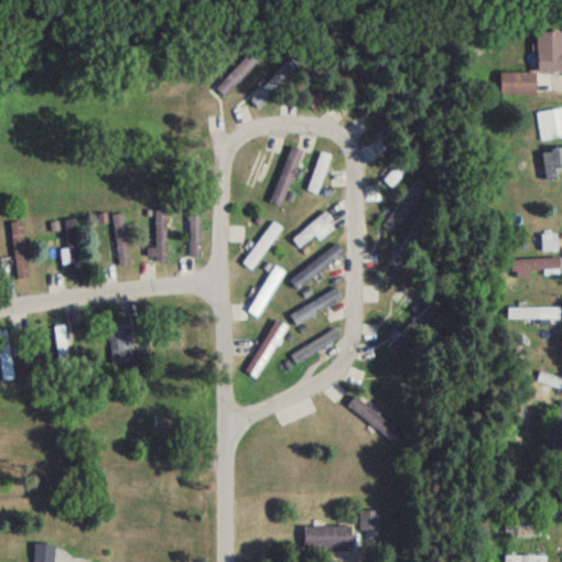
[(537,72),(499,73),(500,95),(537,95),(537,73),(561,72),(561,31),(537,31),(537,72)]
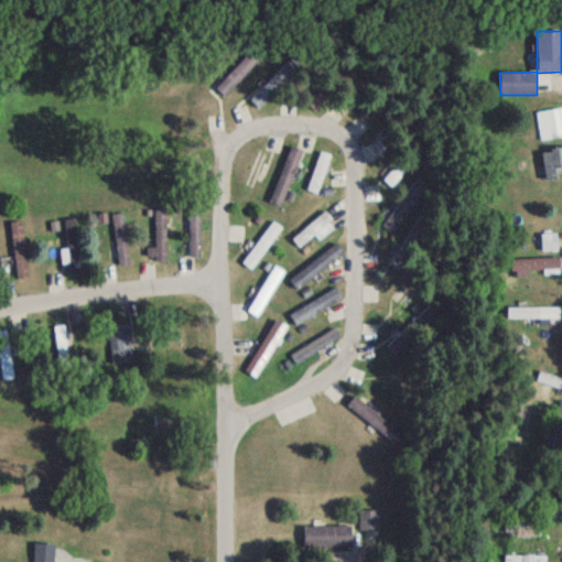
[(540,140),(561,137),(561,109),(537,112),(540,140)]
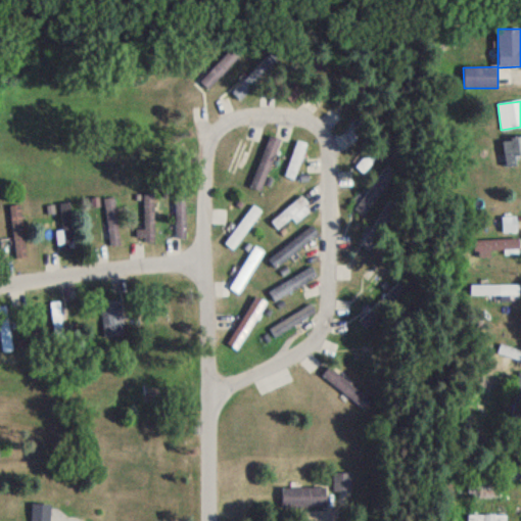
[(517,167),(517,157),(520,156),(520,136),(505,137),(505,167),(517,167)]
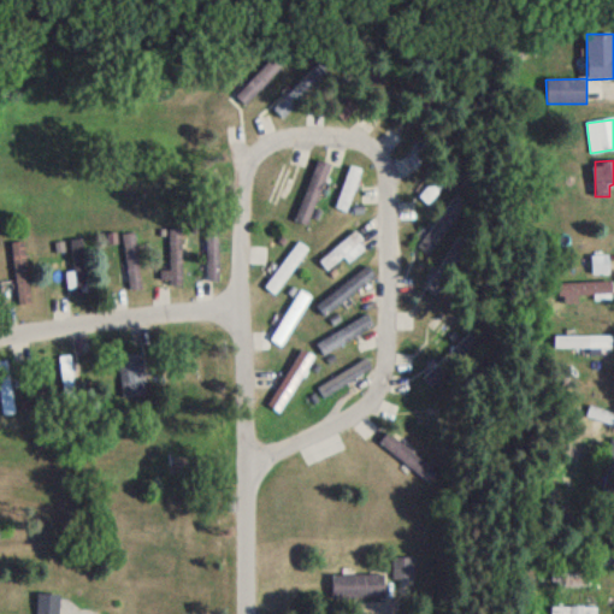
[(331,166),(318,161),(295,222),(308,226),(331,166)]
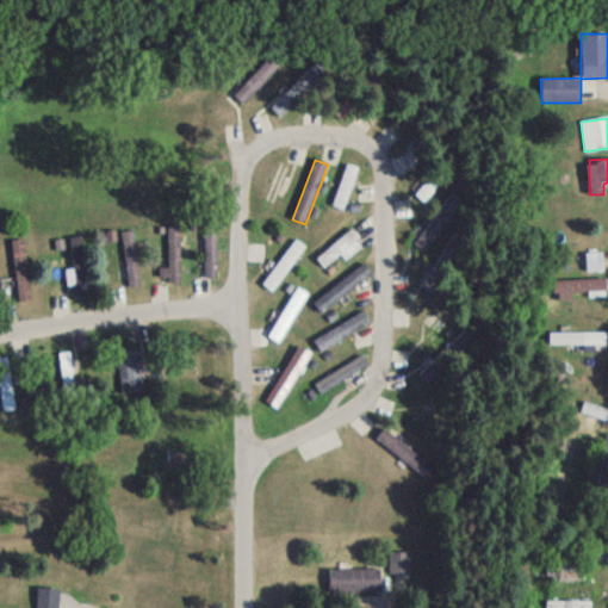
[(259,210),(271,216),(291,169),(280,165),(259,210)]
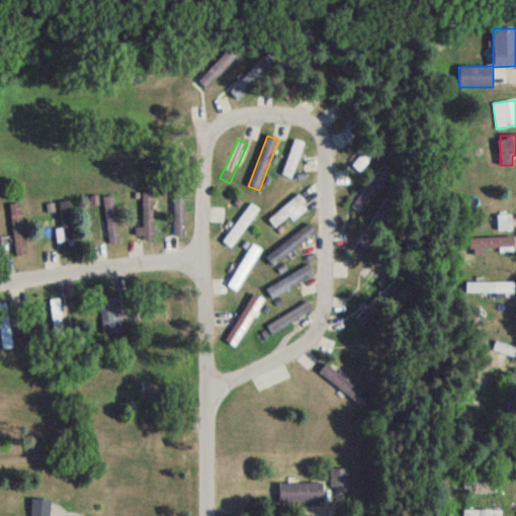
[(305,144),(295,140),(281,175),(290,178),(305,144)]
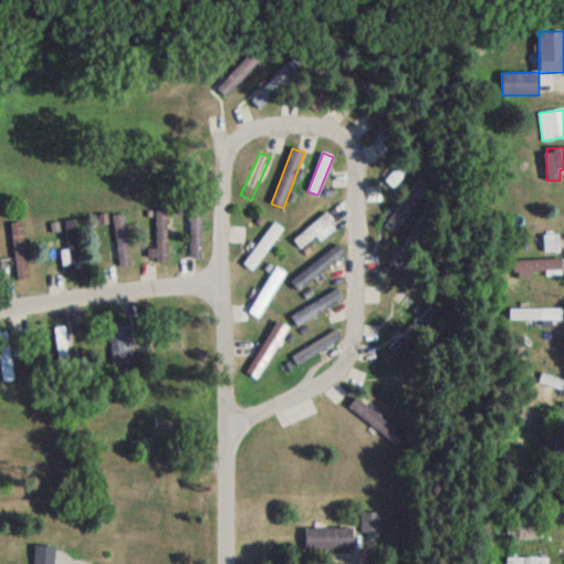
[(385,181),(394,188),(407,170),(398,164),(385,181)]
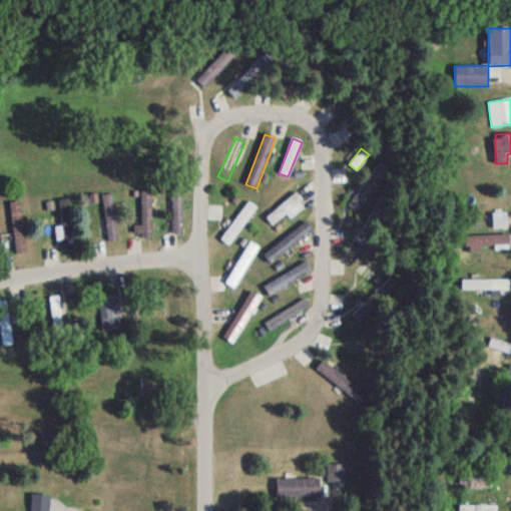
[(390,173),(382,166),(346,202),(353,210),(390,173)]
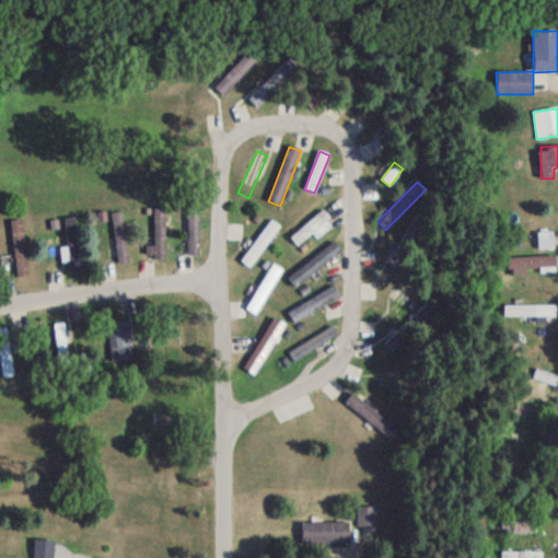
[(154,244),(146,244),(146,259),(166,259),(166,208),(154,208),(154,244)]
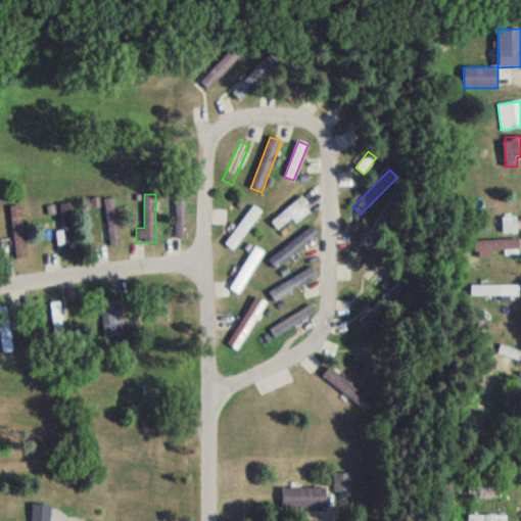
[(175,196),(175,238),(186,238),(186,196),(175,196)]
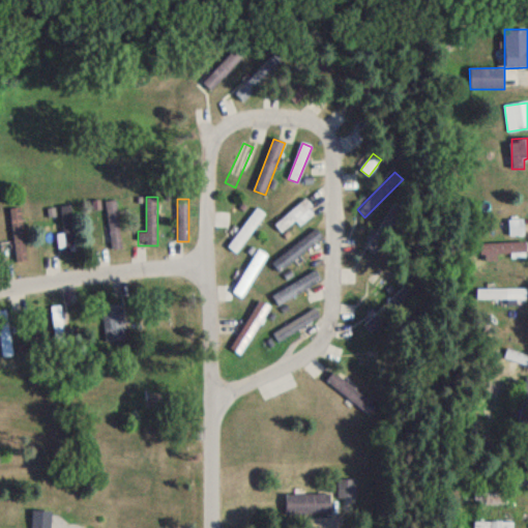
[(109,200),(109,248),(123,248),(123,200),(109,200)]
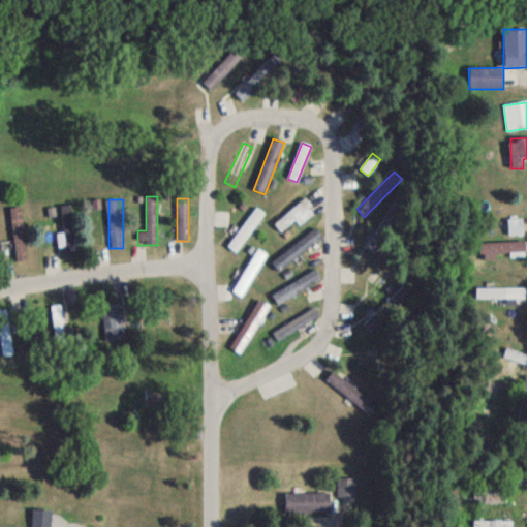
[(275,226),(282,233),(293,220),(300,226),(314,212),(302,199),(275,226)]
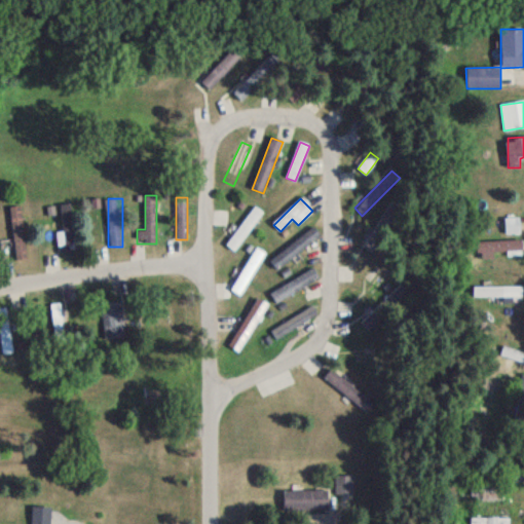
[(71,203),(61,204),(63,232),(57,232),(59,251),(74,249),(71,203)]
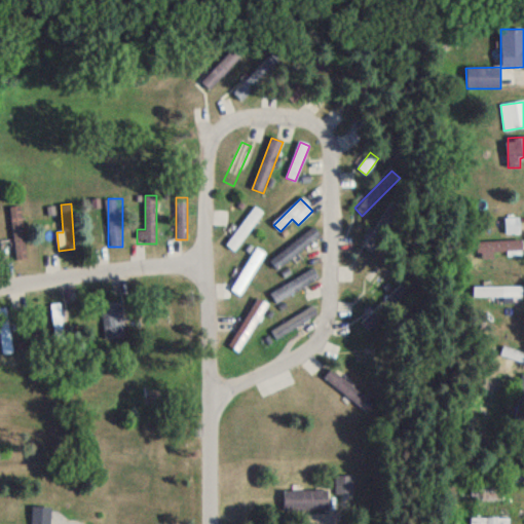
[(10,207),(14,260),(26,259),(22,206),(10,207)]
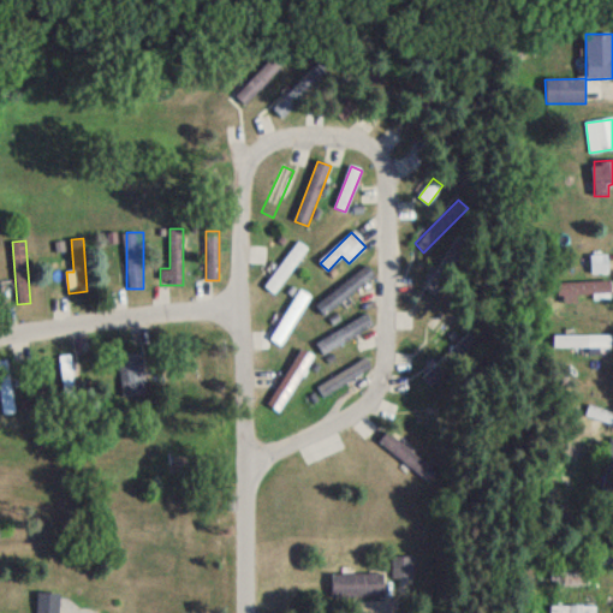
[(266,287),(274,295),(309,249),(299,242),(266,287)]
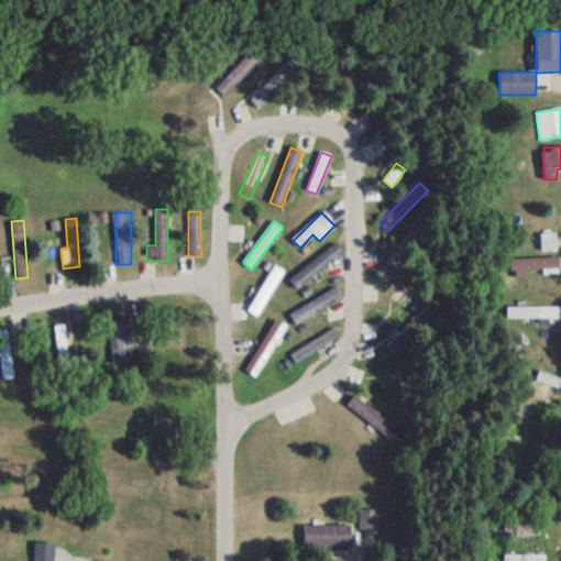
[(540,233),(540,250),(558,250),(558,233),(540,233)]
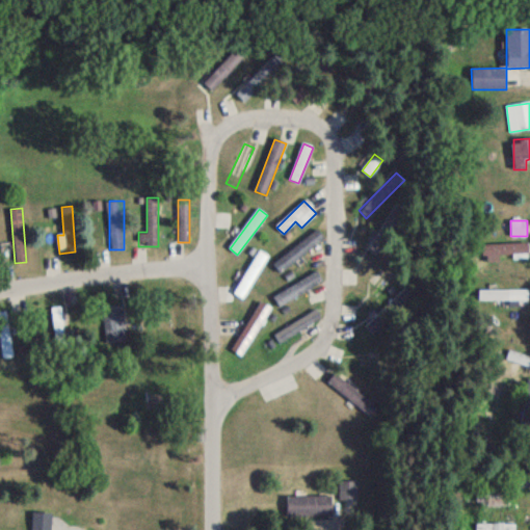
[(281,273),(325,238),(318,229),(273,265),(281,273)]
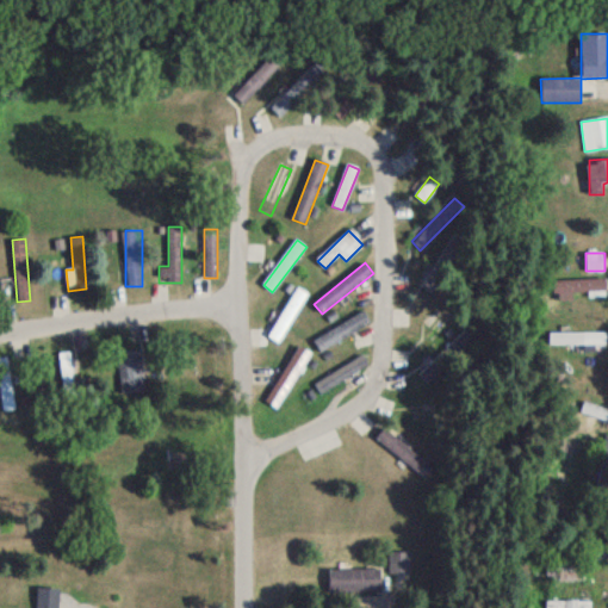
[(607,293),(607,280),(552,280),(552,293),(607,293)]
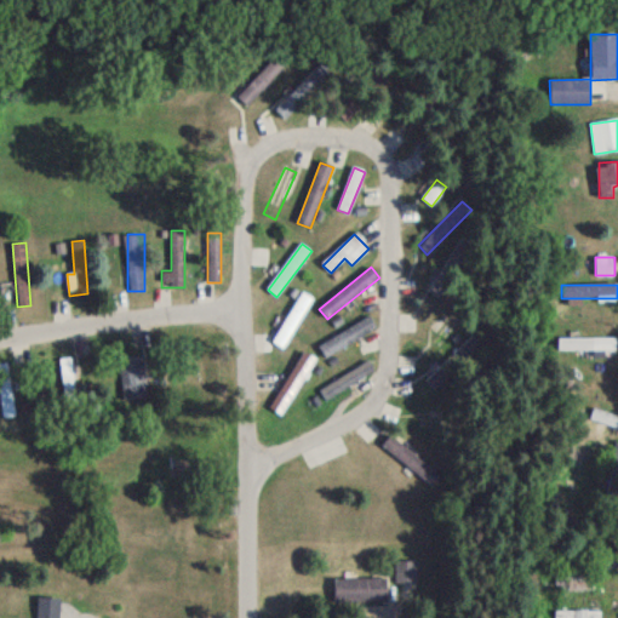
[(313,299),(303,292),(273,342),(282,348),(313,299)]
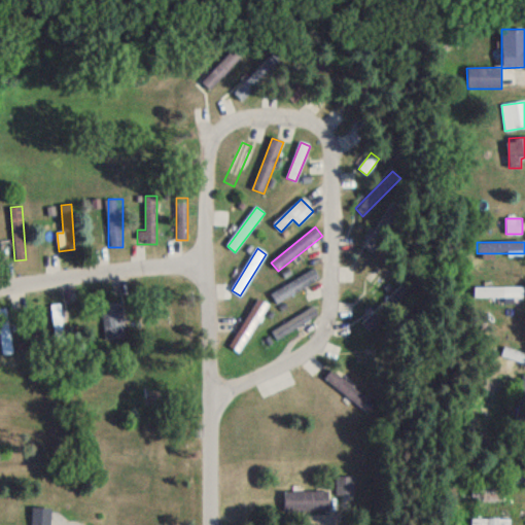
[(271,293),(277,304),(319,279),(313,269),(271,293)]
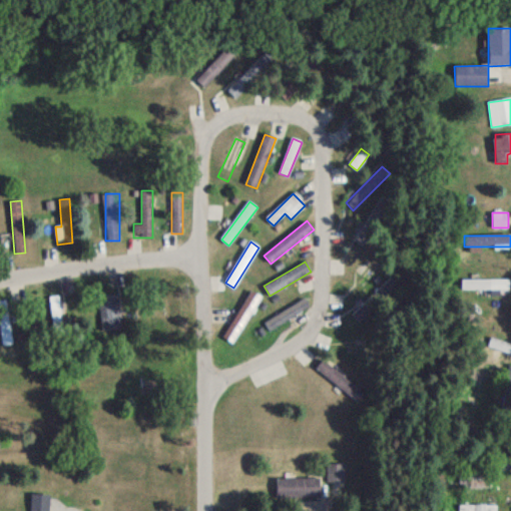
[(508,291),(508,279),(466,279),(466,291),(508,291)]
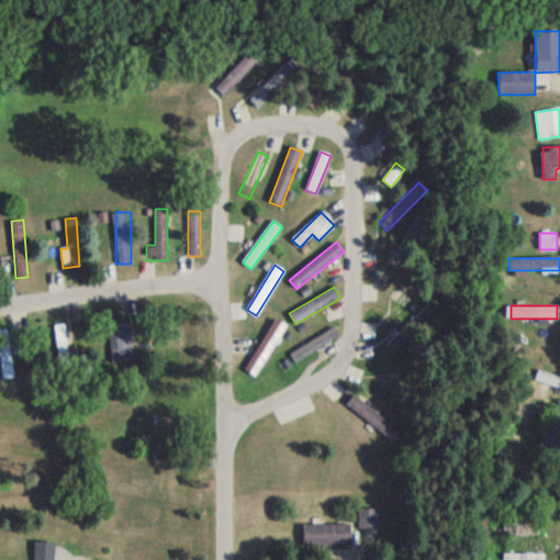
[(433,317),(423,308),(387,347),(396,356),(433,317)]
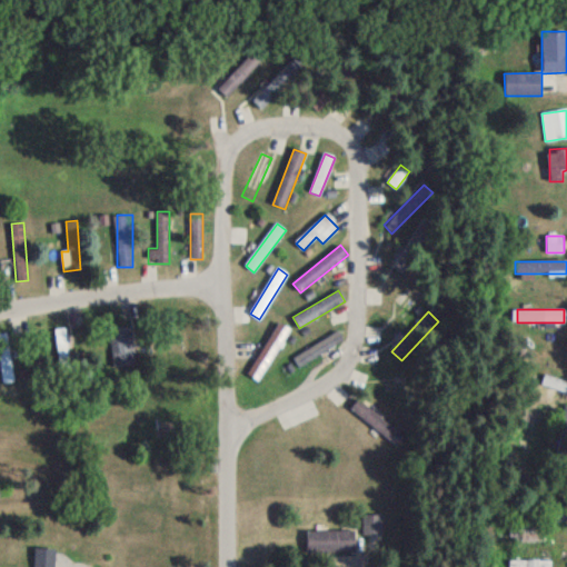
[(249,366),(258,371),(289,329),(280,322),(249,366)]
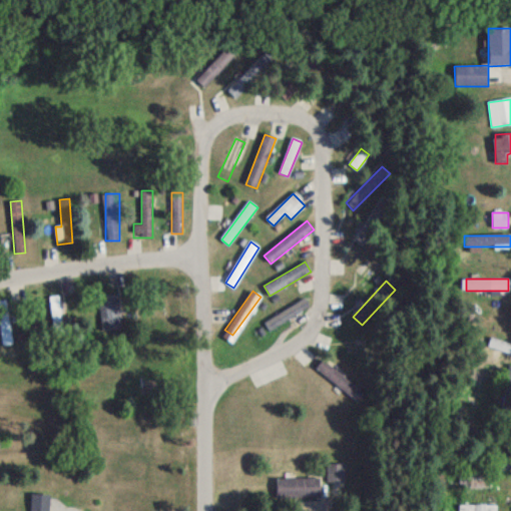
[(100,295),(100,332),(122,332),(122,295),(100,295)]
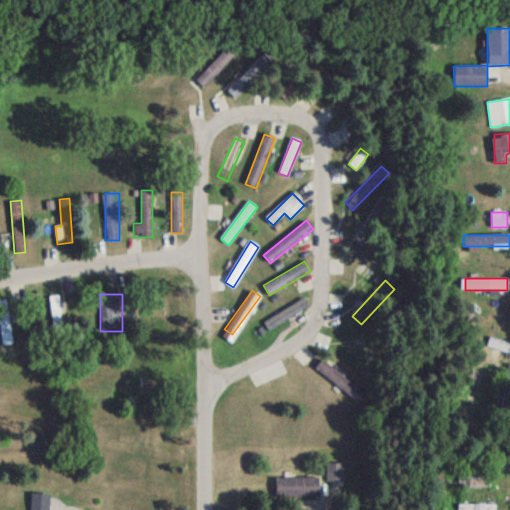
[(54,328),(63,327),(58,295),(49,296),(54,328)]
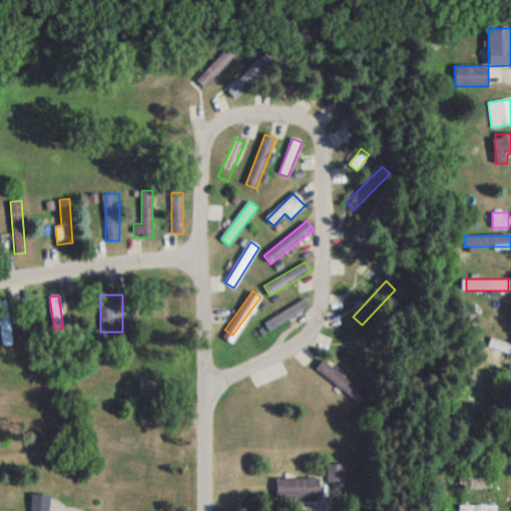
[(265,323),(271,332),(310,307),(305,299),(265,323)]
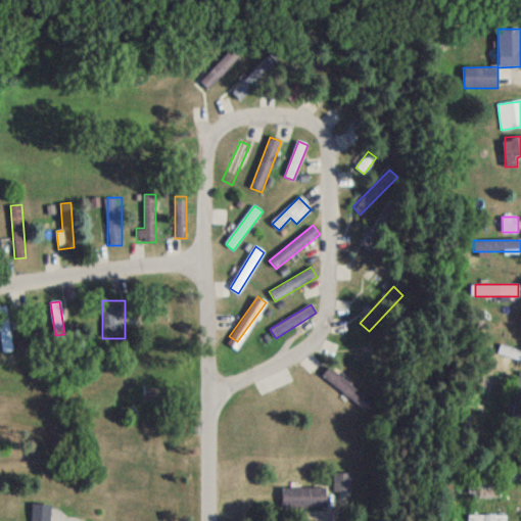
[(0,305),(0,344),(1,352),(11,351),(8,305),(0,305)]
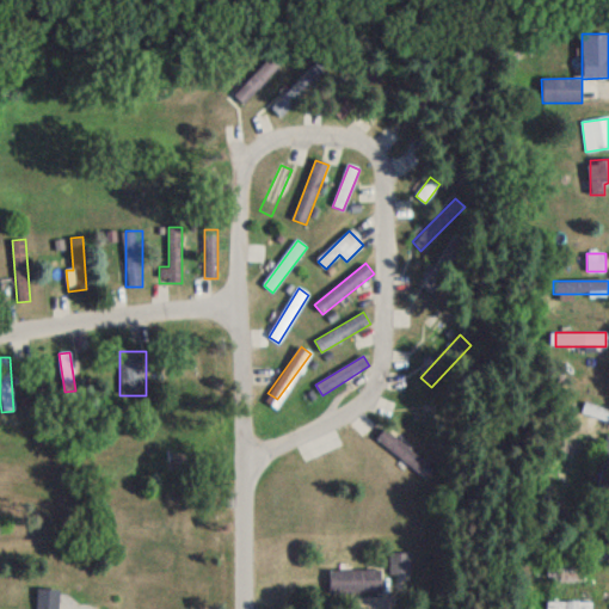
[(435,410),(414,410),(414,423),(435,423),(435,410)]
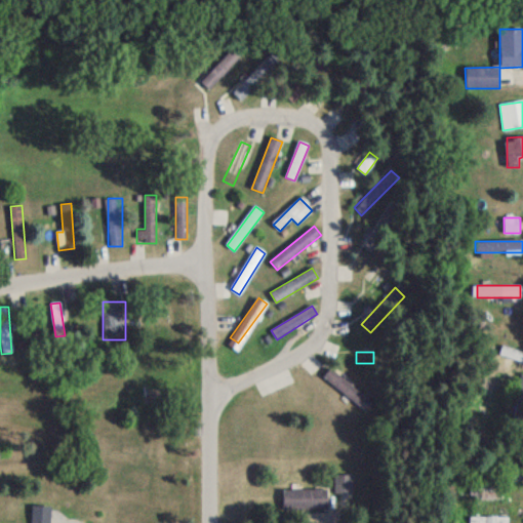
[(325,375),(354,404),(364,394),(334,365),(325,375)]
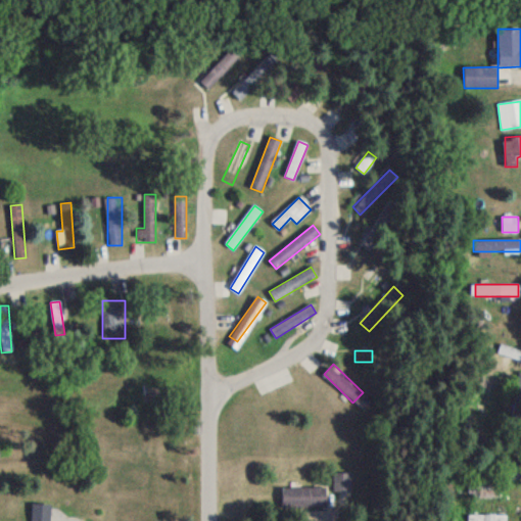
[(494,376),(486,374),(476,410),(484,412),(494,376)]
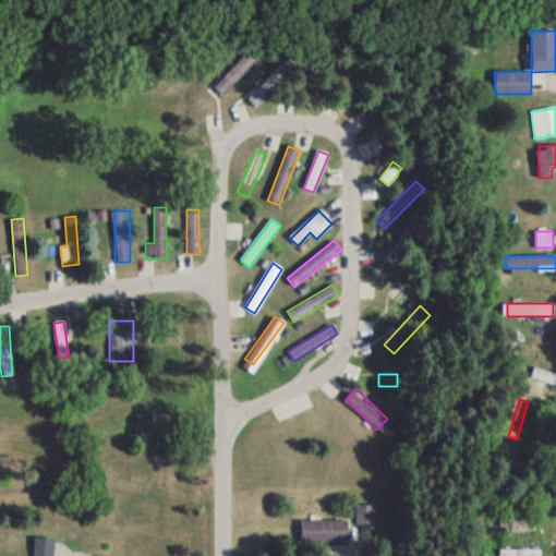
[(301,520),(301,544),(349,544),(349,520),(301,520)]
